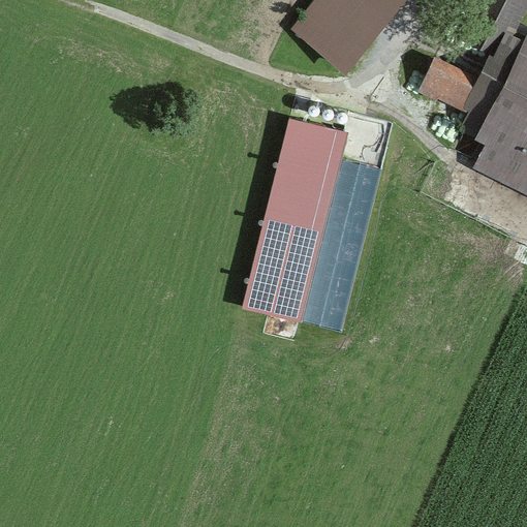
[(312,0),(289,29),(341,71),(399,0),(312,0)]
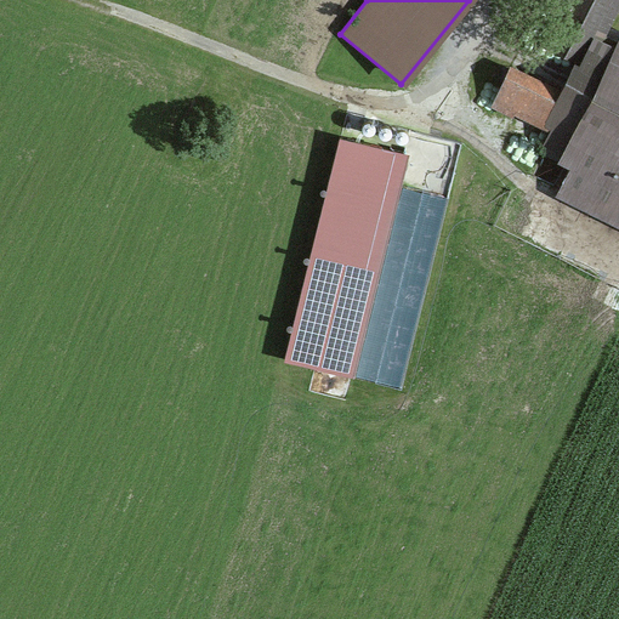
[(615,0),(594,0),(564,58),(574,62),(584,67),(600,34),(615,0)]
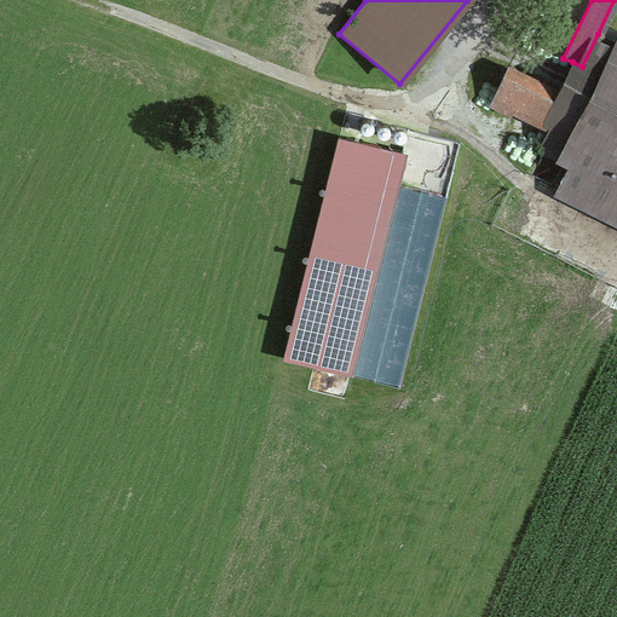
[(616,36),(615,41),(598,34),(582,67),(572,62),(558,92),(507,68),(489,107),(563,142),(554,160),(568,166),(553,195),(616,225),(616,36)]
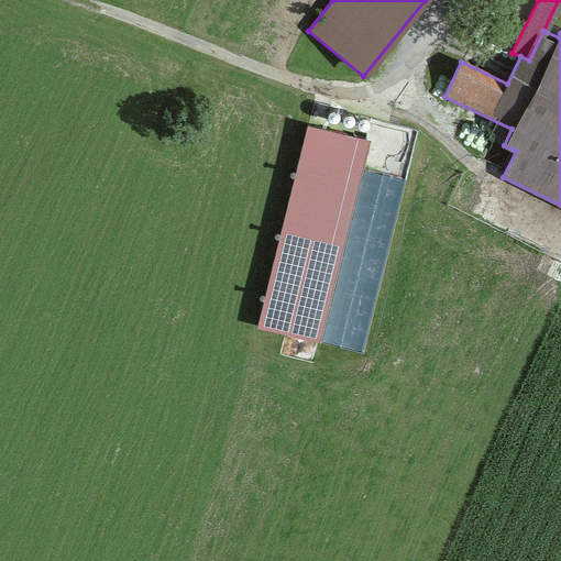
[(371,143),(307,128),(255,328),(319,344),(363,173),(371,143)]
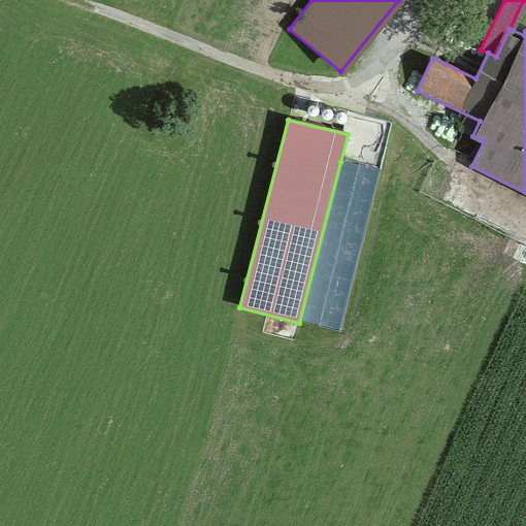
[(379,171),(340,162),(299,323),(338,333),(379,171)]
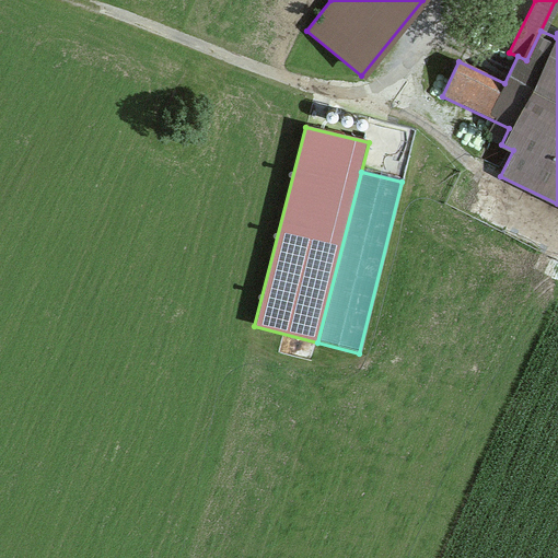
All buildings are outlined.
